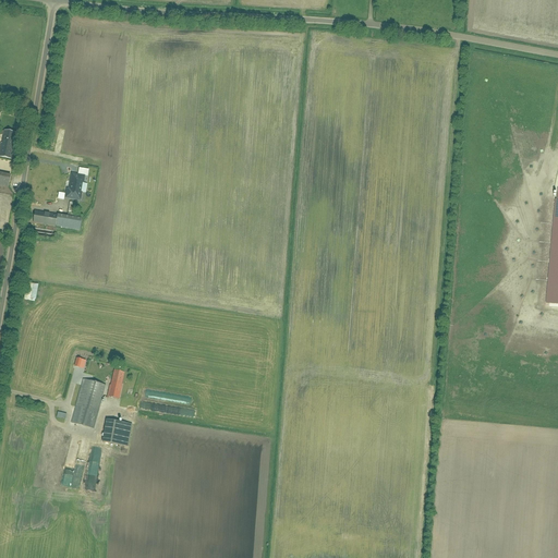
[(2,132),(0,145),(0,157),(11,159),(15,134),(2,132)]
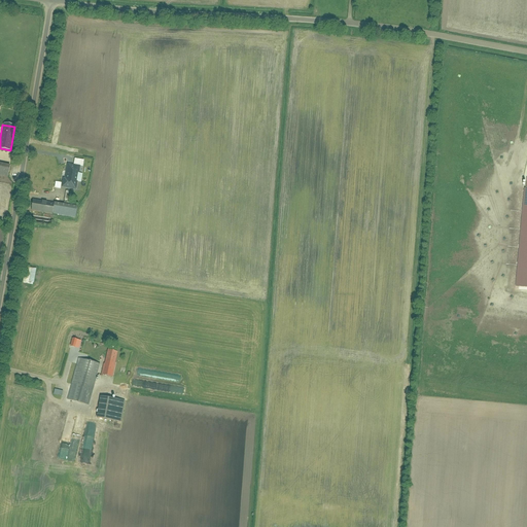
[(0,164),(0,176),(7,178),(9,167),(0,164)]
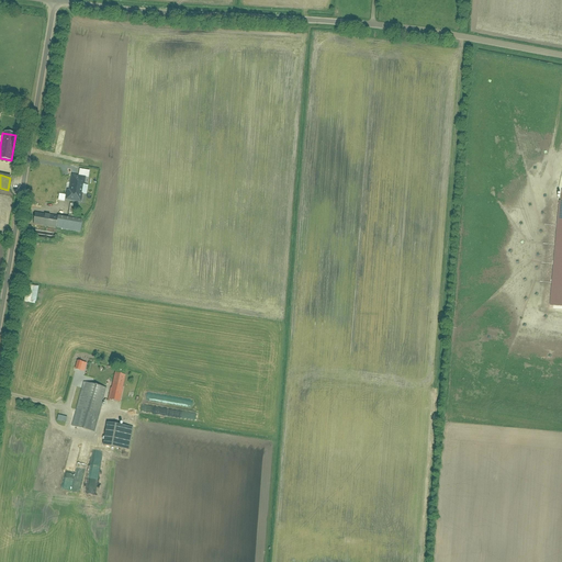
[(67,189),(65,200),(80,202),(86,177),(72,175),(69,190),(67,189)]
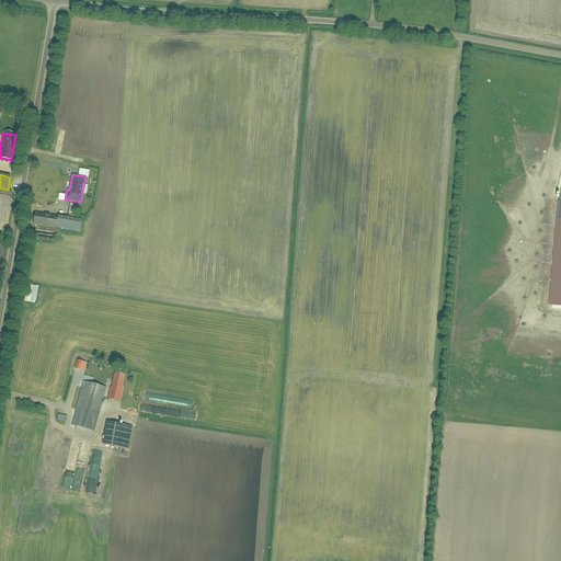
[(560,199),(551,305),(560,305),(560,199)]
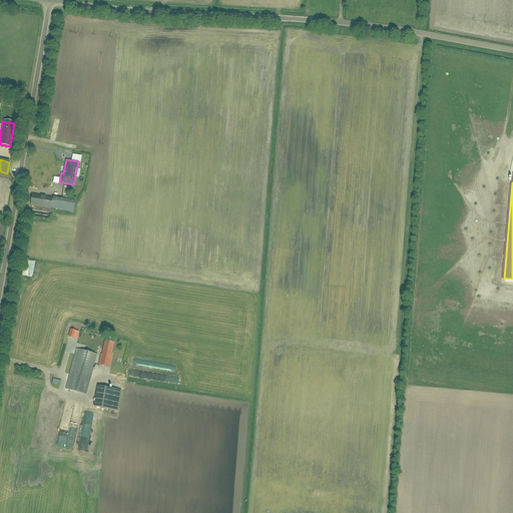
[(32,194),(30,205),(51,208),(52,198),(32,194)]
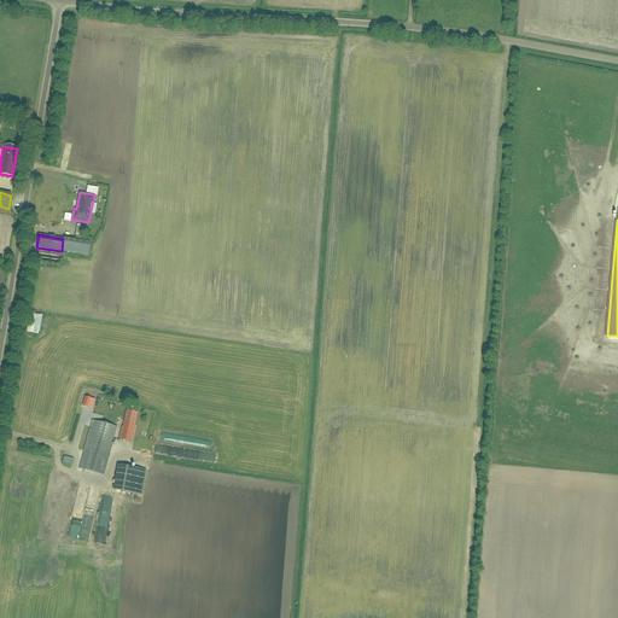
[(91,243),(63,239),(62,251),(88,256),(91,243)]
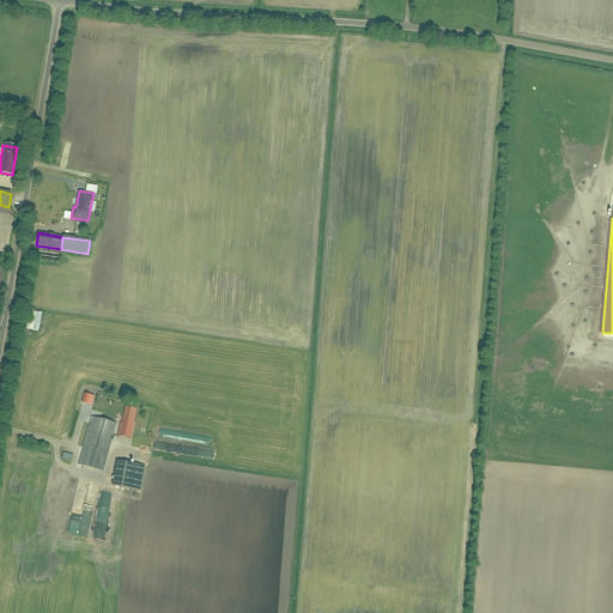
[(26,329),(38,332),(42,314),(30,311),(26,329)]
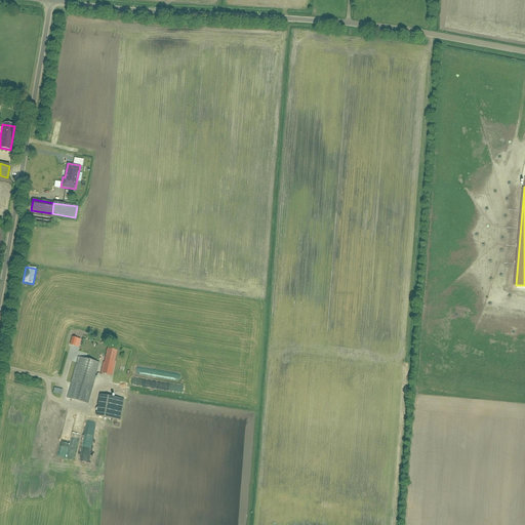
[(107,349),(101,374),(112,376),(118,352),(107,349)]
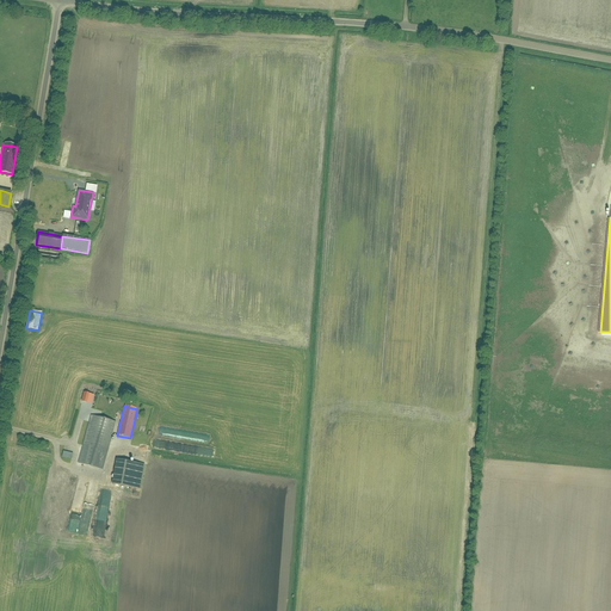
[(78,463),(103,470),(116,424),(91,417),(78,463)]
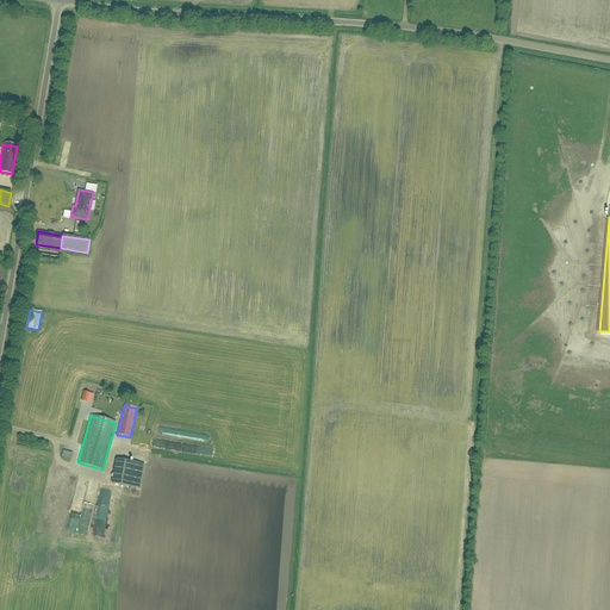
[(116,461),(112,485),(139,489),(143,465),(116,461)]
